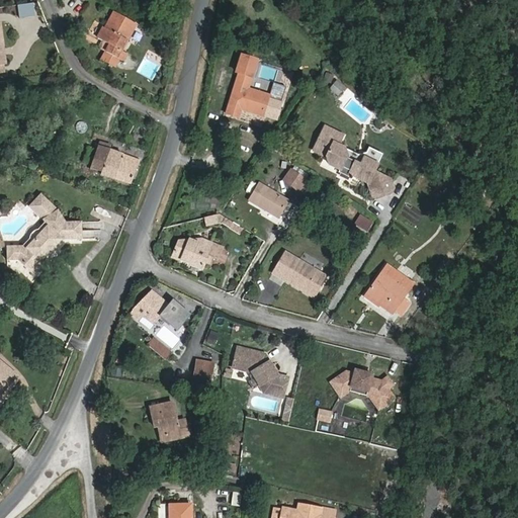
[(17,18),(33,16),(31,3),(15,5),(17,18)]
